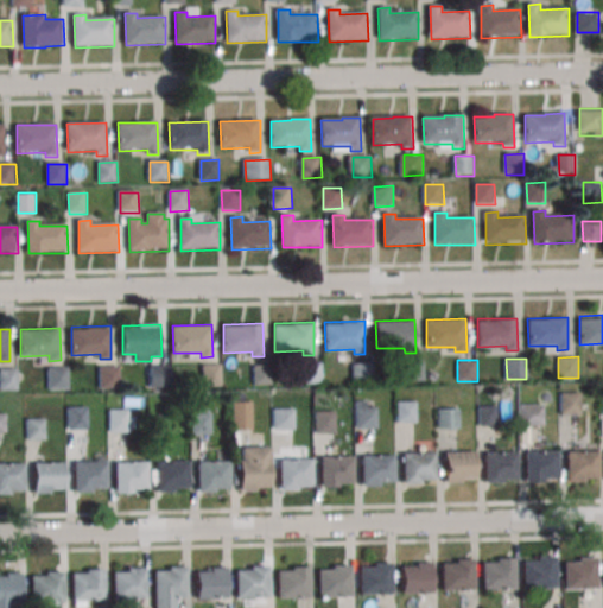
[(405,361),(425,361),(425,381),(405,381),(405,361)]
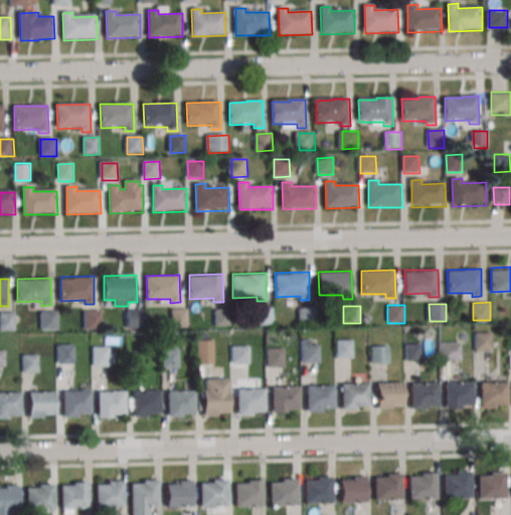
[(259,307),(274,307),(274,325),(260,325),(259,307)]
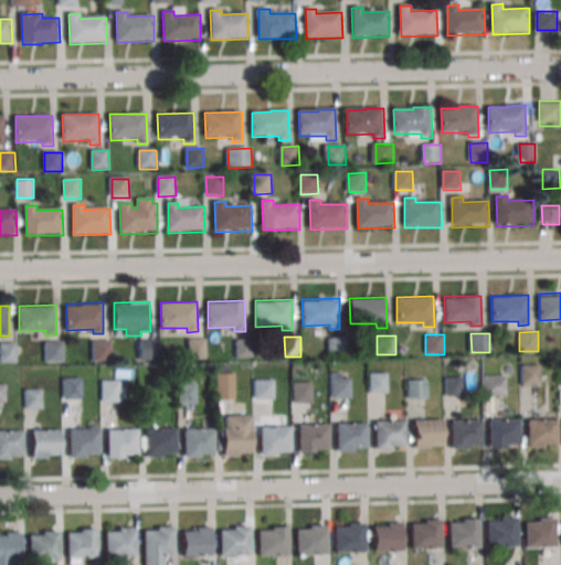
[(329,337),(348,337),(348,355),(329,355),(329,337)]
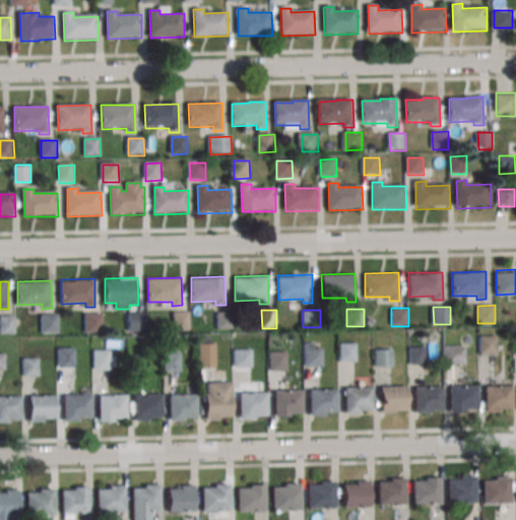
[(174,311),(191,311),(191,329),(174,329),(174,311)]
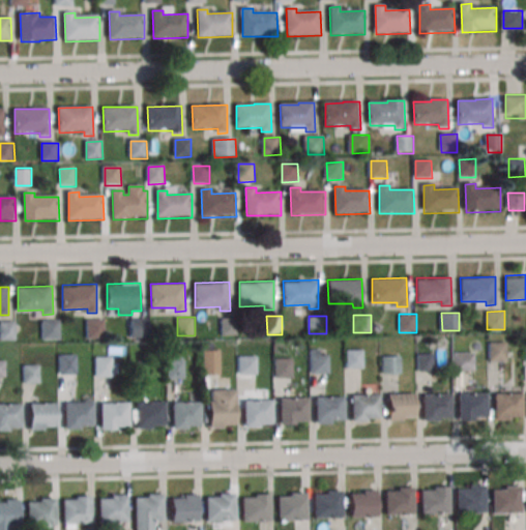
[(222,318),(239,318),(239,335),(222,335),(222,318)]
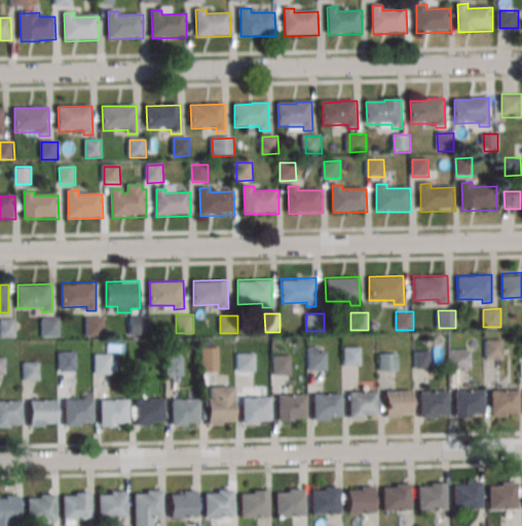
[(131,316),(148,316),(148,334),(132,334),(131,316)]
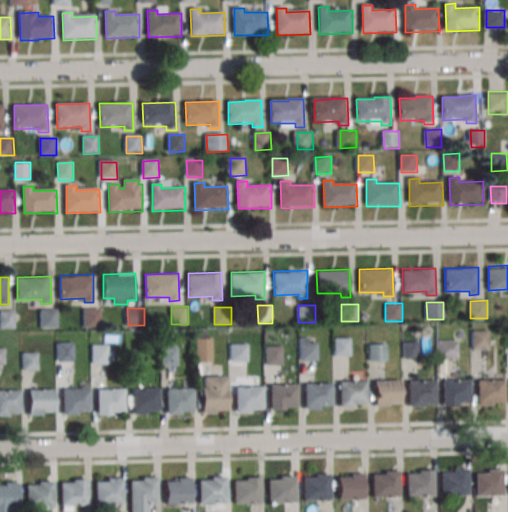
[(42,309),(59,309),(59,327),(42,327),(42,309)]
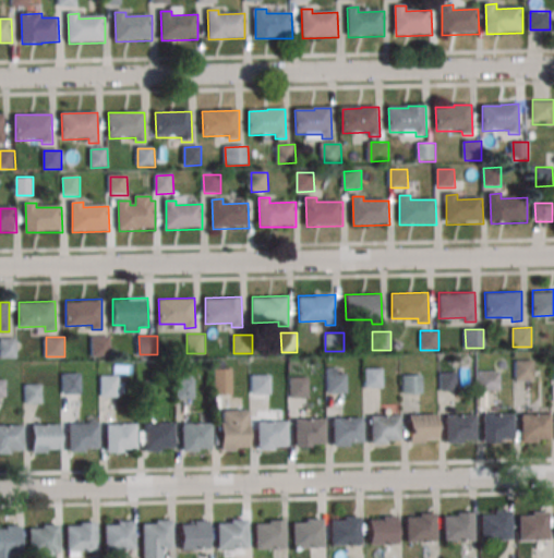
[(93,337),(111,337),(111,355),(93,355),(93,337)]
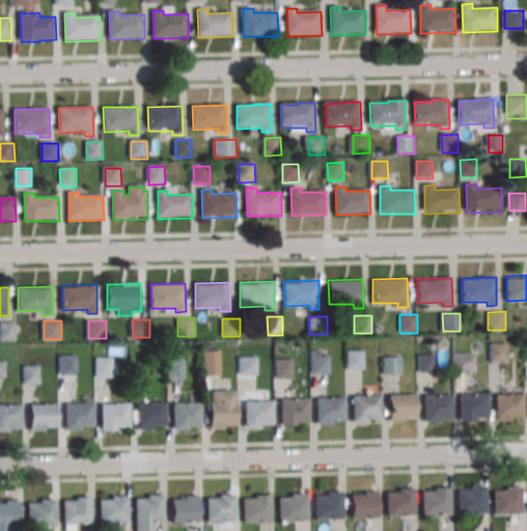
[(0,323),(18,323),(18,340),(0,340),(0,323)]
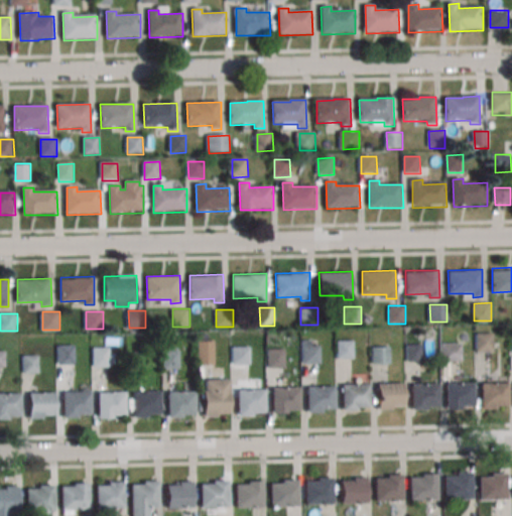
[(477,334),(494,334),(494,351),(477,352),(477,334)]
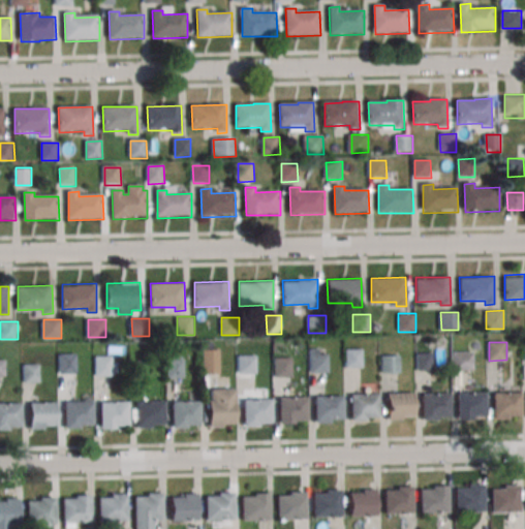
[(204,349),(220,349),(220,374),(204,374),(204,349)]
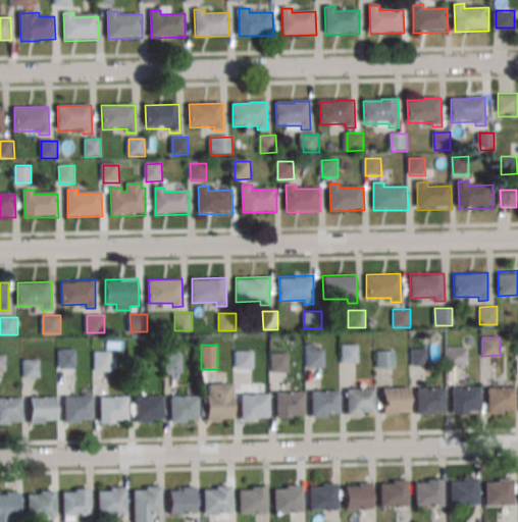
[(308,345),(316,345),(316,349),(325,349),(324,367),(308,367),(308,345)]
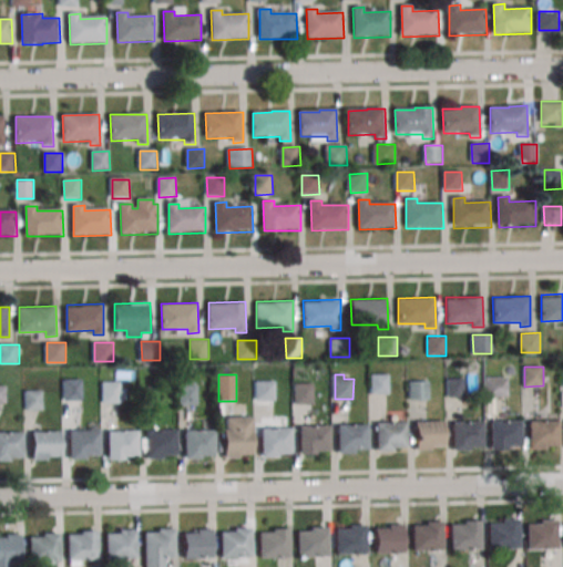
[(371,375),(390,374),(390,394),(371,394),(371,375)]
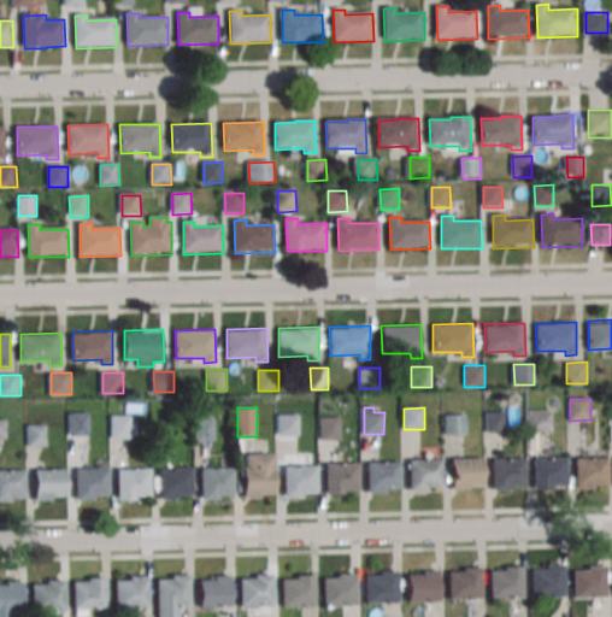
[(529,411),(553,410),(553,432),(529,432),(529,411)]
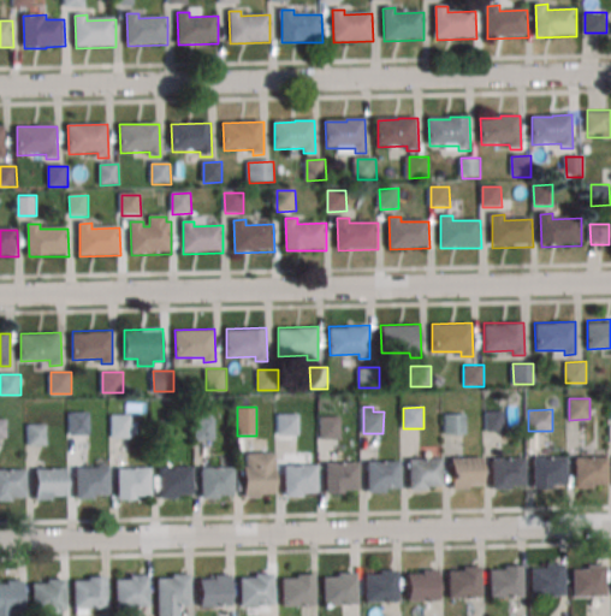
[(487,410),(508,410),(508,431),(487,432),(487,410)]
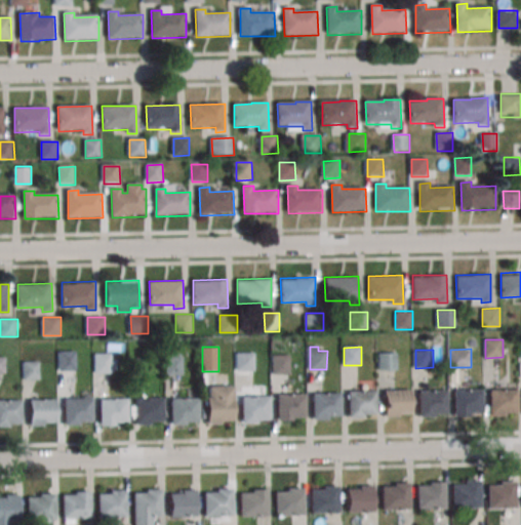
[(61,351),(77,351),(78,370),(61,370),(61,351)]
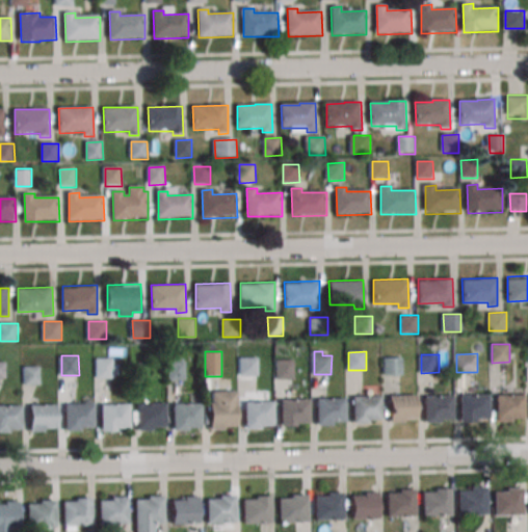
[(385,356),(402,356),(402,374),(385,375),(385,356)]
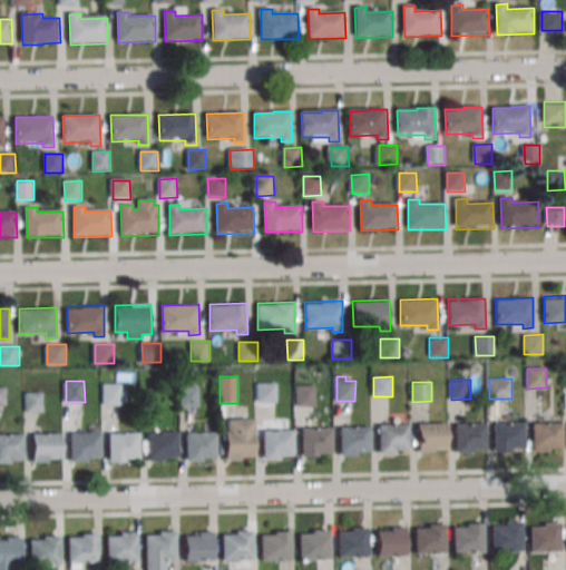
[(259,383),(277,383),(277,402),(259,403),(259,383)]
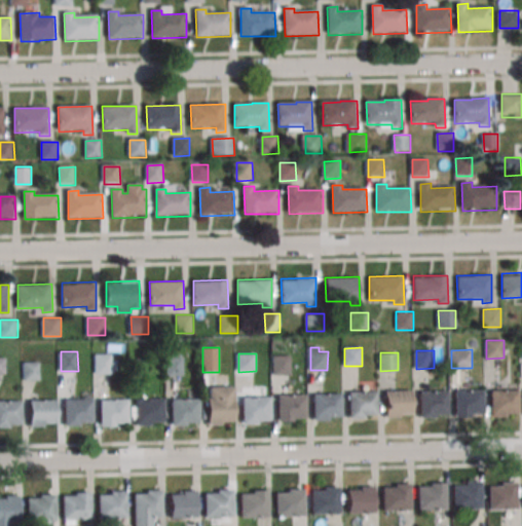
[(96,355),(113,355),(113,374),(97,374),(96,355)]
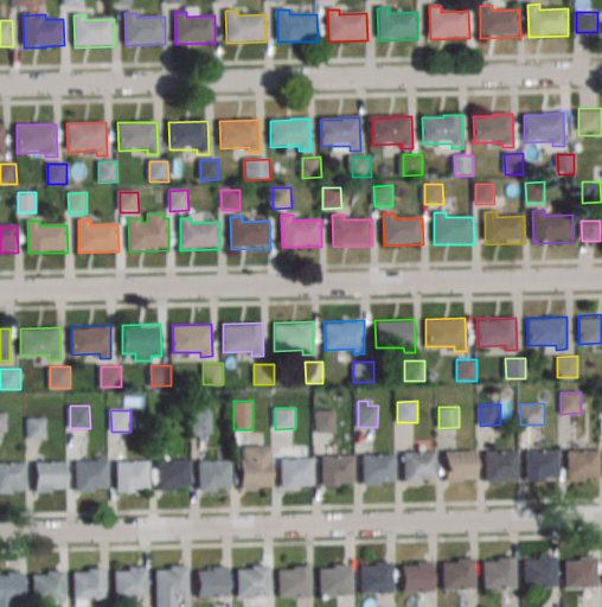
[(315,411),(335,411),(335,432),(316,432),(315,411)]
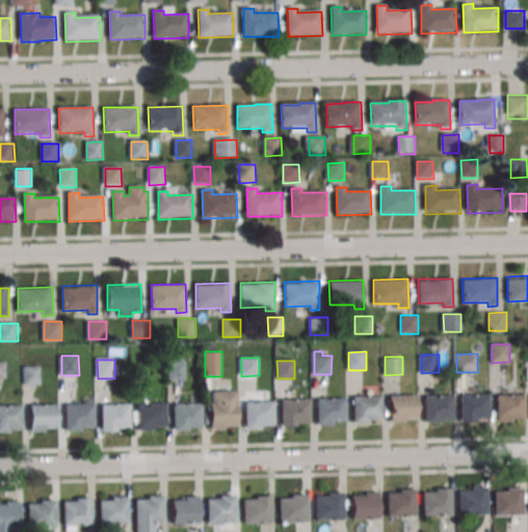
[(168,362),(186,362),(186,379),(169,380),(168,362)]
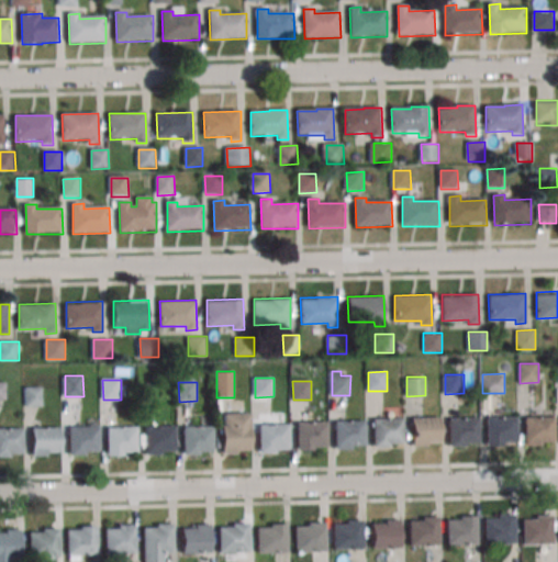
[(26,386),(44,386),(44,406),(28,406),(26,386)]
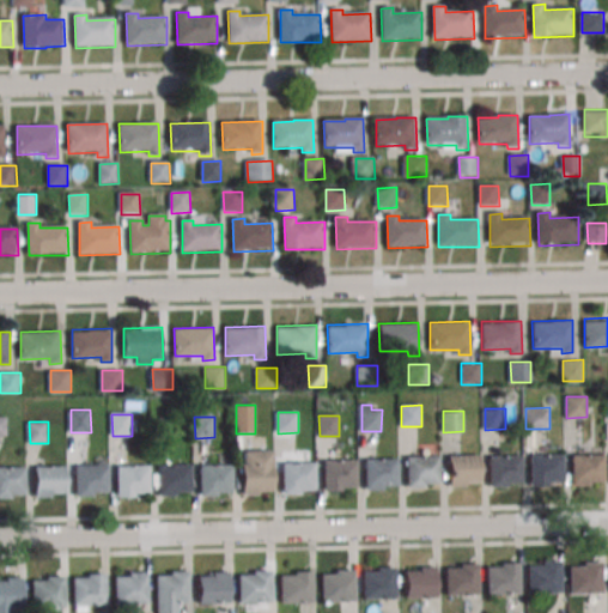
[(274,490),(274,450),(245,450),(245,463),(243,463),(243,493),(260,493),(260,491),(274,490)]
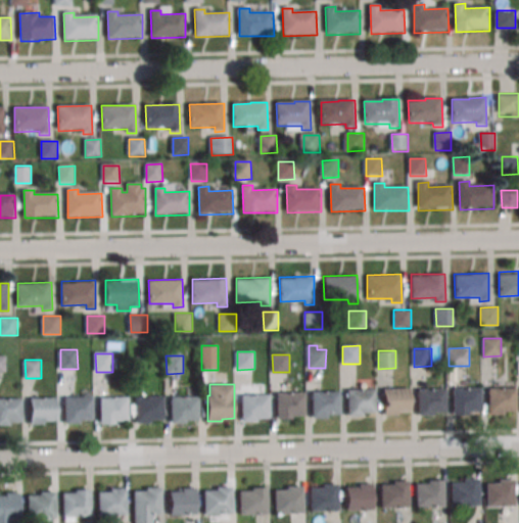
[(411,412),(410,387),(382,388),(383,415),(398,415),(398,412),(411,412)]
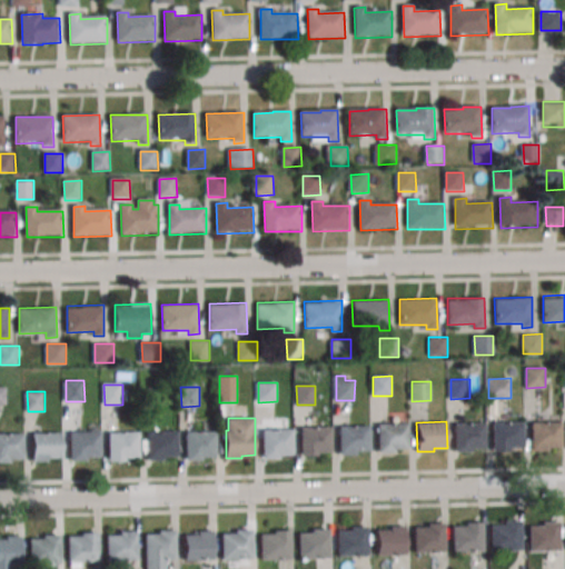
[(525,447),(524,421),(494,421),(494,450),(512,450),(511,447),(525,447)]
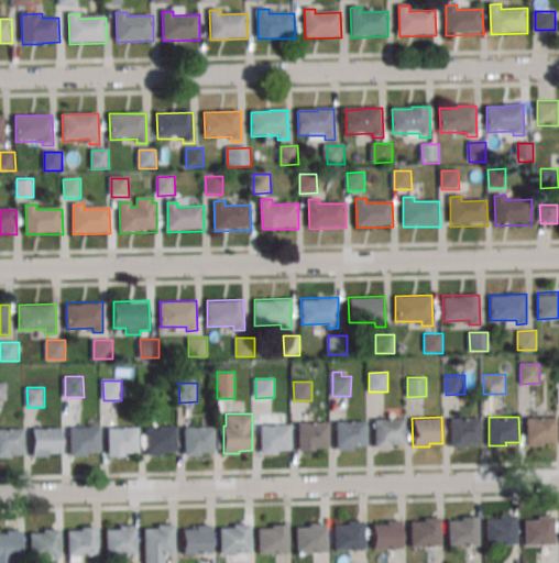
[(557,442),(556,417),(526,417),(527,445),(544,445),(544,442),(557,442)]
